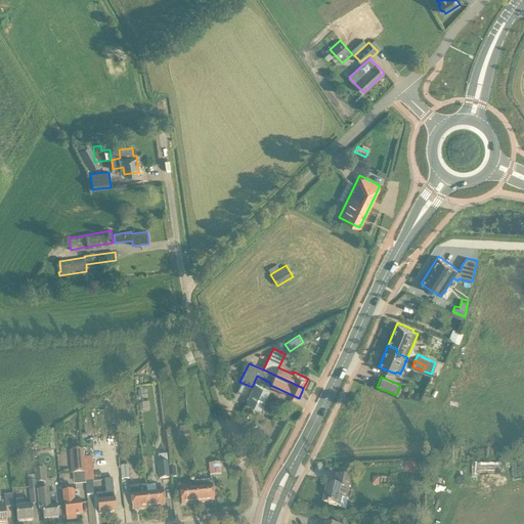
[(247,403),(260,409),(269,390),(256,384),(247,403)]
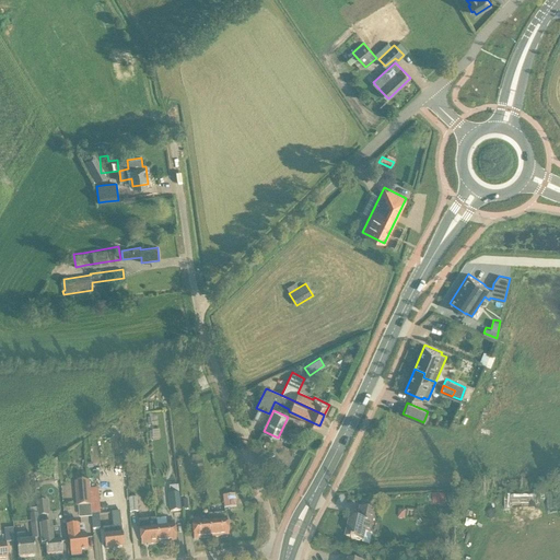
[(193,456),(194,468),(202,467),(201,455),(193,456)]
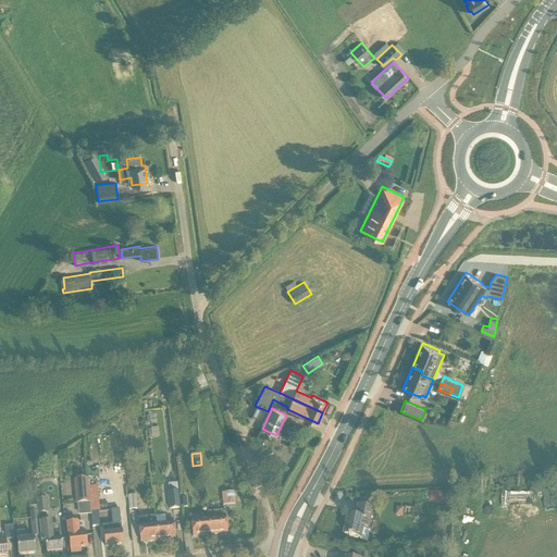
[(74,480),(76,505),(89,504),(89,495),(88,487),(88,479),(74,480)]
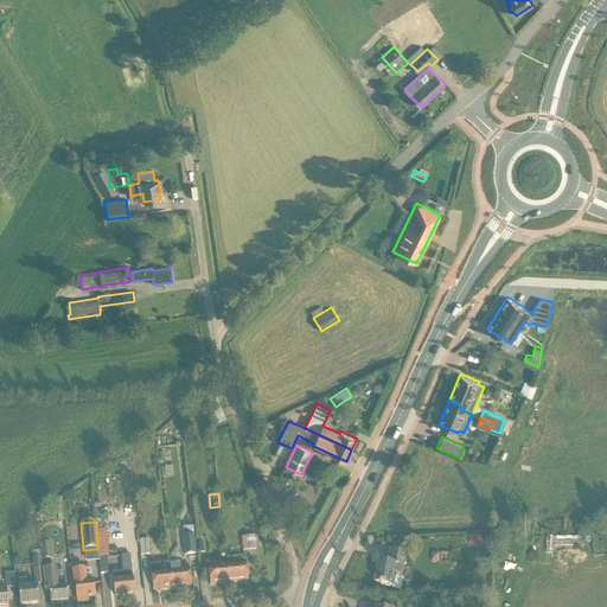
[(107,530),(96,531),(97,540),(107,540),(107,530)]
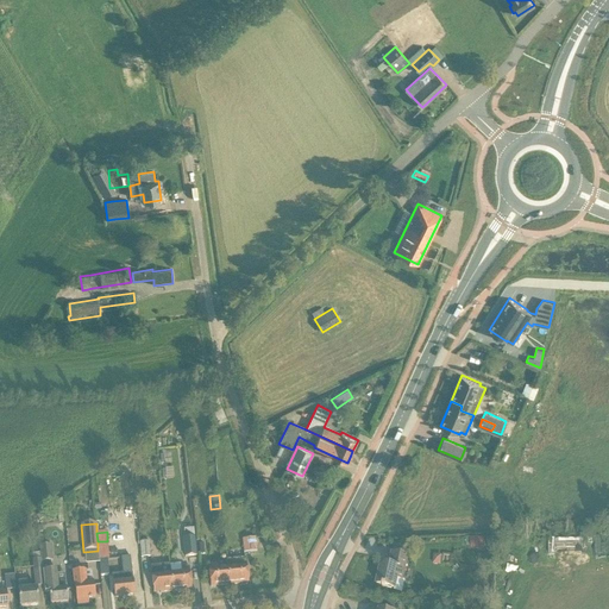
[(471,538),(471,548),(485,548),(485,537),(471,538)]
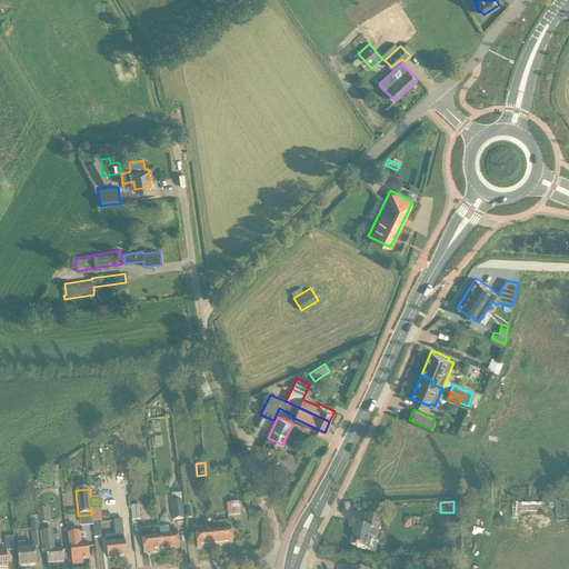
[(545,516),(543,501),(516,502),(516,517),(545,516)]
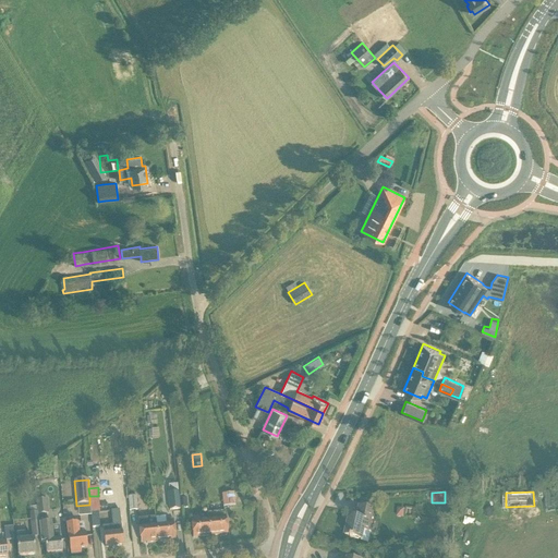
[(178,493),(167,494),(169,511),(180,510),(178,493)]
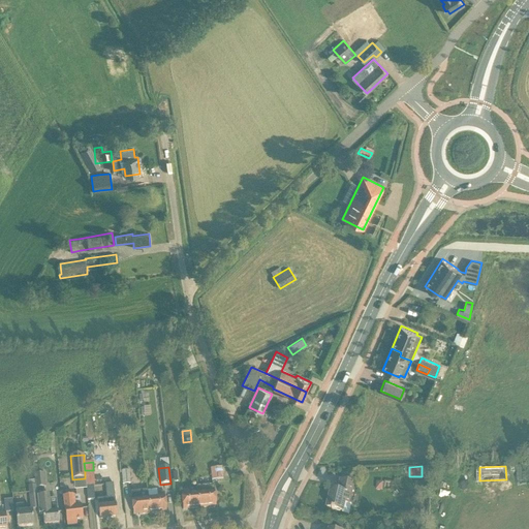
[(210,469),(212,480),(223,479),(222,468),(210,469)]
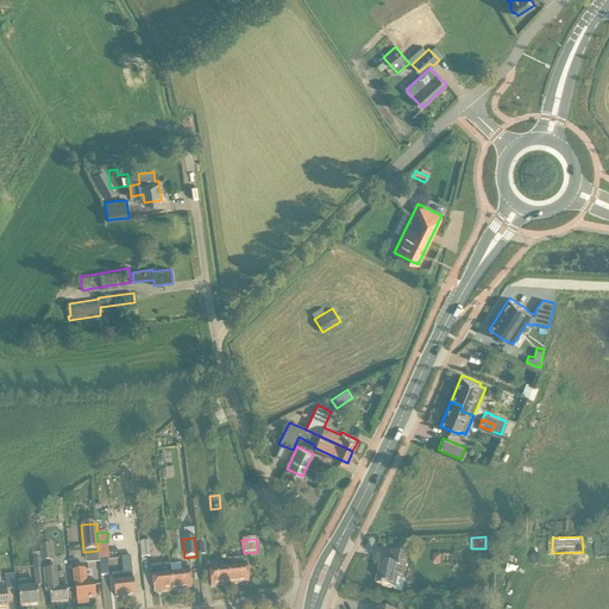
[(140,556),(140,558),(150,558),(149,542),(139,542),(140,556)]
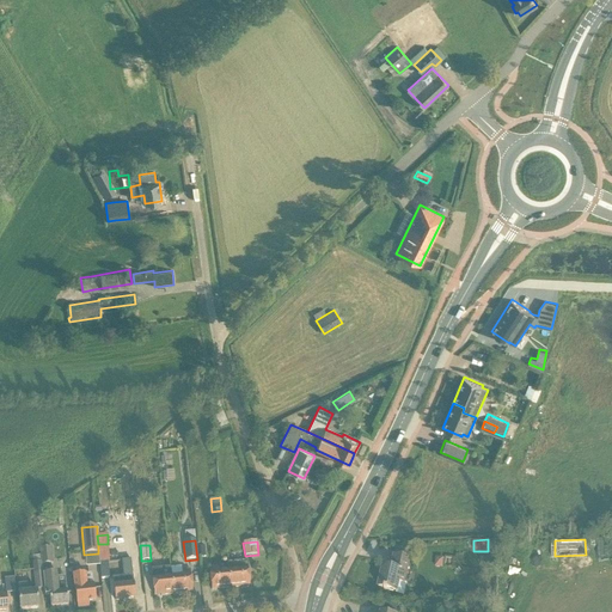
[(40,550),(42,565),(53,564),(51,549),(40,550)]
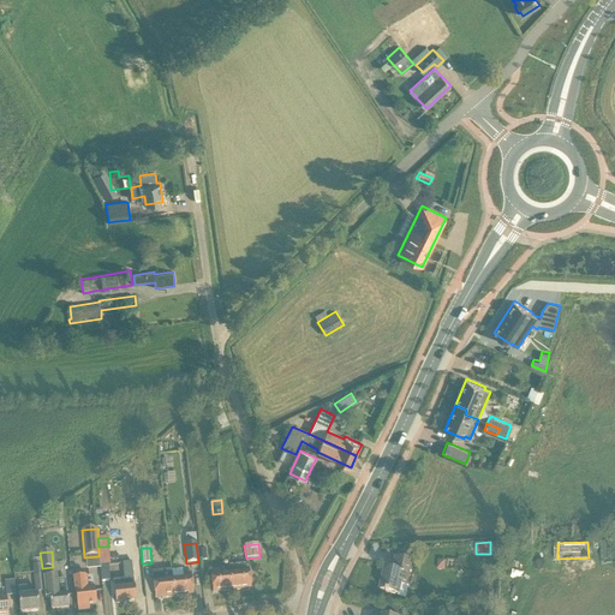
[(399,596),(399,598),(405,598),(408,587),(406,586),(411,562),(396,559),(393,573),(384,571),(380,591),(386,593),(389,595),(389,593),(399,596)]
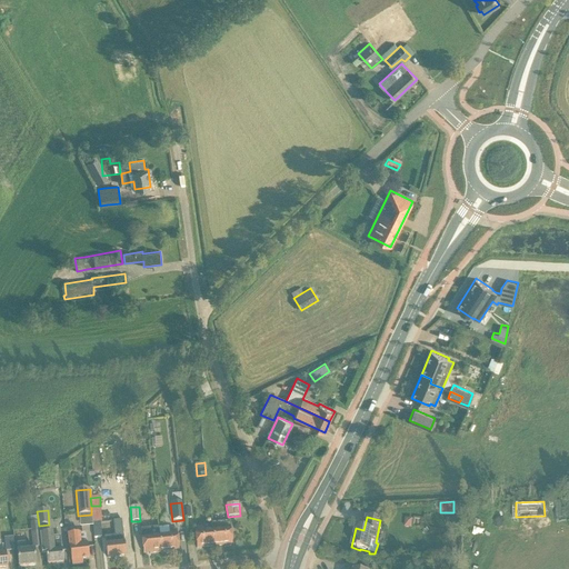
[(118,521),(112,521),(115,537),(113,537),(116,558),(126,557),(125,545),(123,545),(122,527),(119,528),(118,521)]
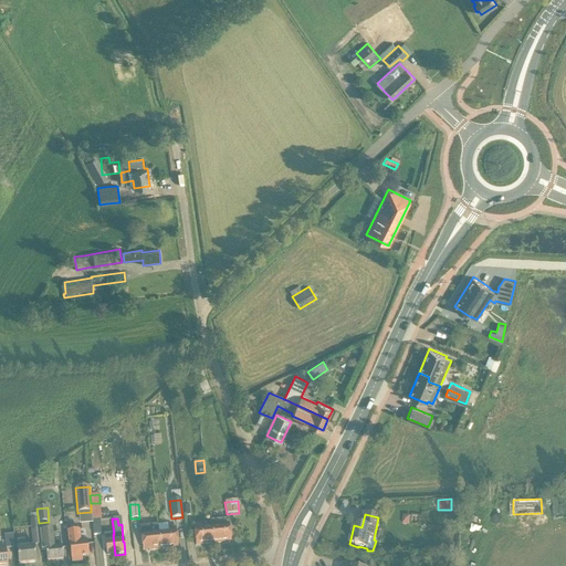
[(210,521),(211,527),(213,544),(231,543),(228,519),(210,521)]
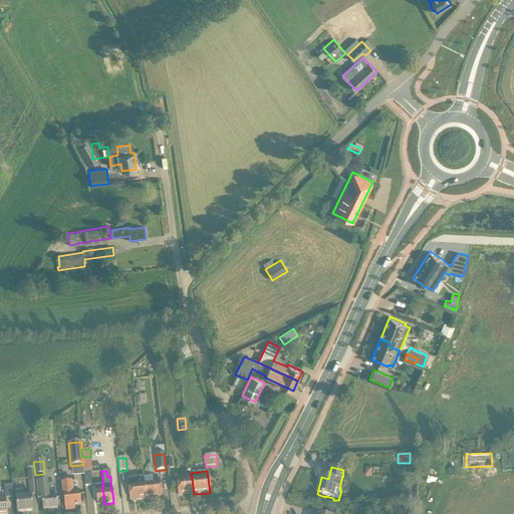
[(36,495),(35,482),(34,473),(27,473),(29,495),(36,495)]
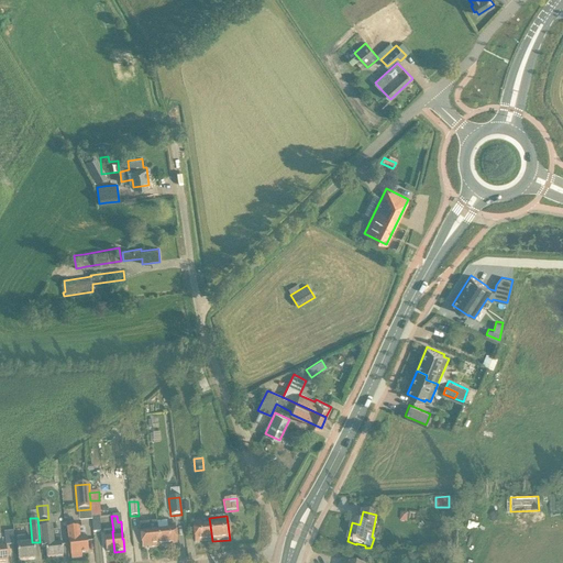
[(91,518),(92,533),(100,532),(99,518),(91,518)]
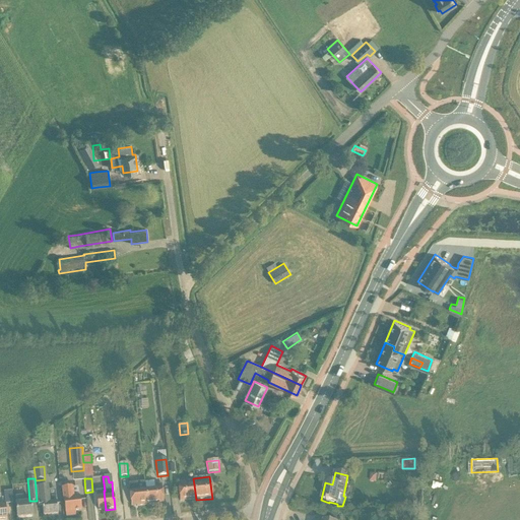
[(196,500),(194,484),(185,485),(185,481),(178,482),(180,502),(196,500)]
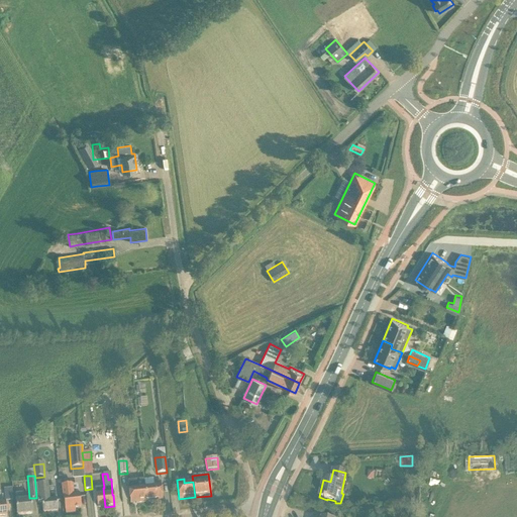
[(146,502),(144,488),(143,480),(127,482),(130,504),(146,502)]
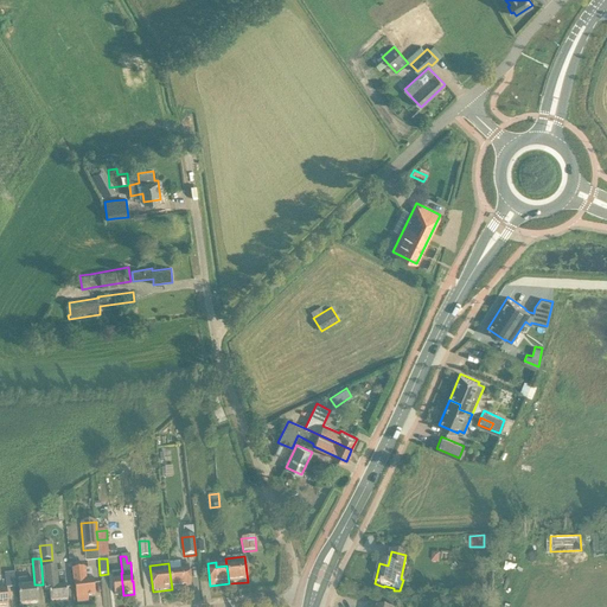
[(70,572),(72,572),(74,583),(76,600),(77,604),(88,602),(87,599),(95,598),(93,582),(85,582),(83,570),(82,570),(81,564),(70,566),(70,572)]
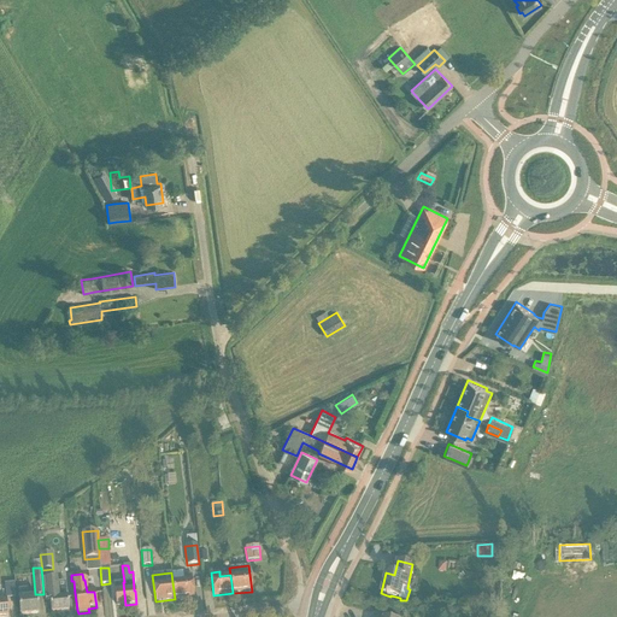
[(183,581),(172,582),(175,599),(194,598),(192,575),(183,576),(183,581)]
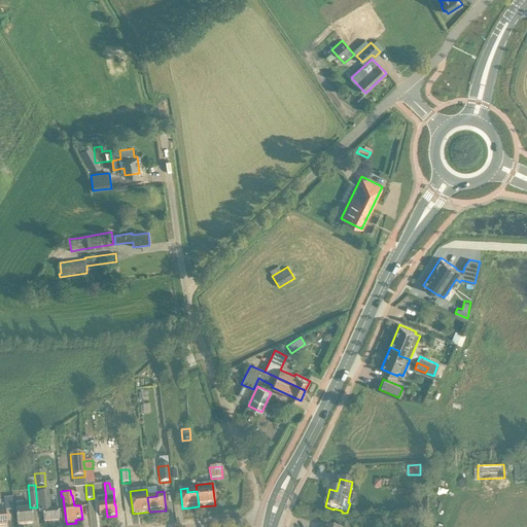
[(49,503),(48,497),(48,492),(36,494),(37,507),(38,507),(38,513),(42,513),(43,523),(59,522),(58,511),(57,502),(49,503)]
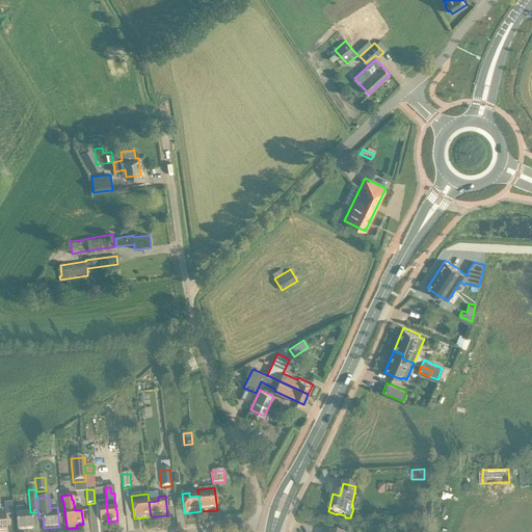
[(108,522),(106,502),(98,503),(100,523),(108,522)]
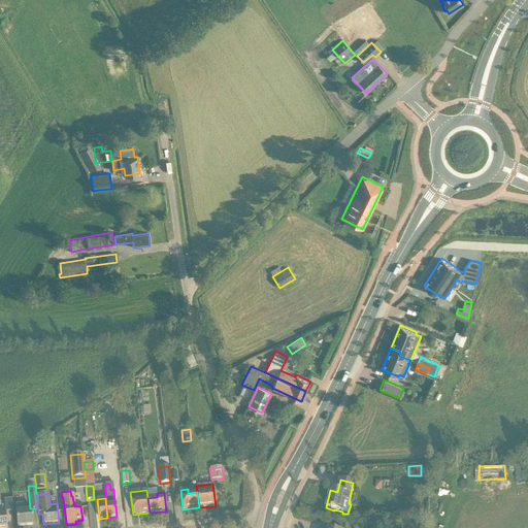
[(3,499),(5,513),(13,512),(11,499),(3,499)]
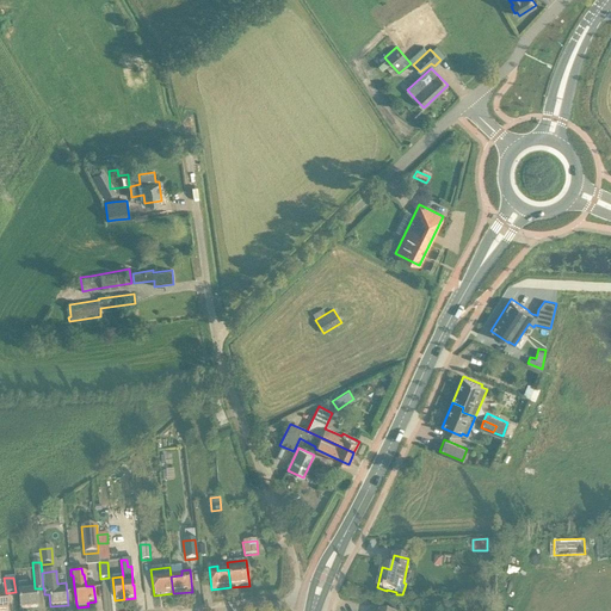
[(18,593),(20,610),(38,609),(36,591),(26,592),(26,584),(17,584),(18,593)]
